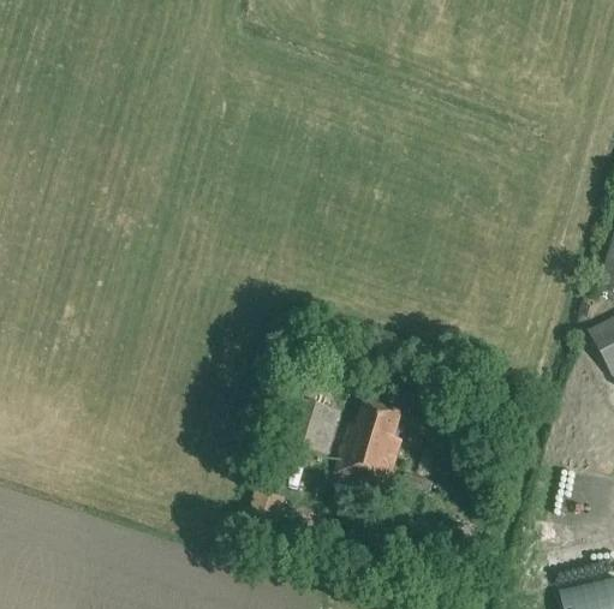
[(613,236),(598,288),(613,293),(613,236)]
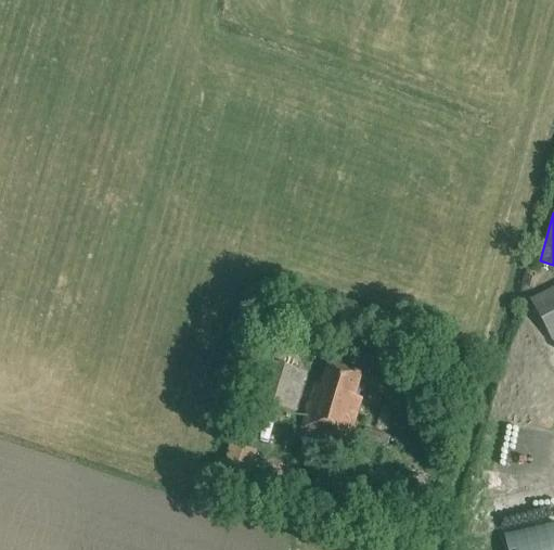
[(553,283),(530,296),(552,337),(553,336),(553,283)]
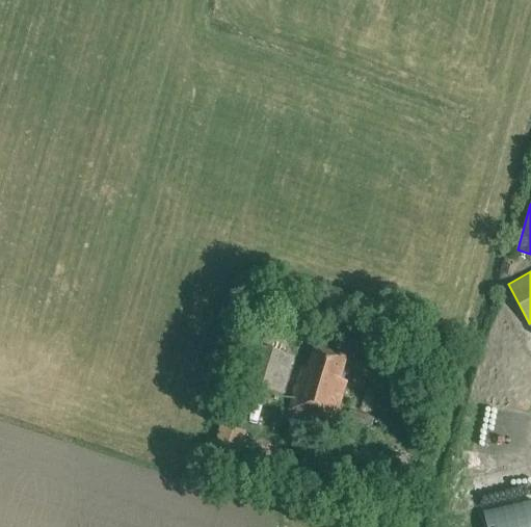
[(283,387),(294,354),(255,342),(243,374),(283,387)]
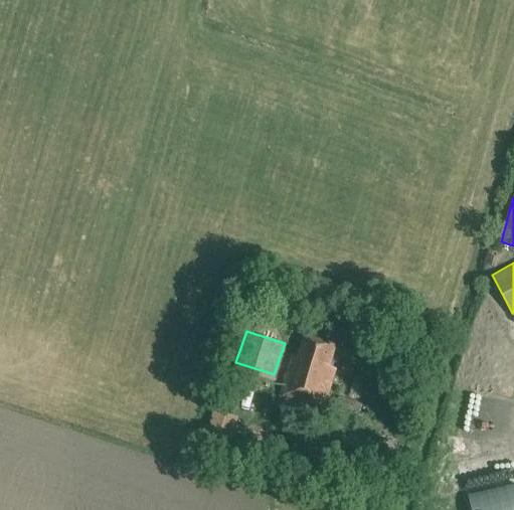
[(331,366),(337,344),(305,335),(299,357),(292,355),(281,395),(326,407),(337,367),(331,366)]
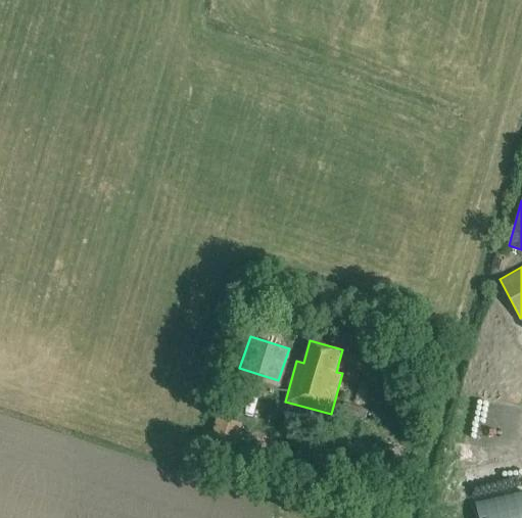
[(359,379),(361,370),(349,367),(346,376),(359,379)]
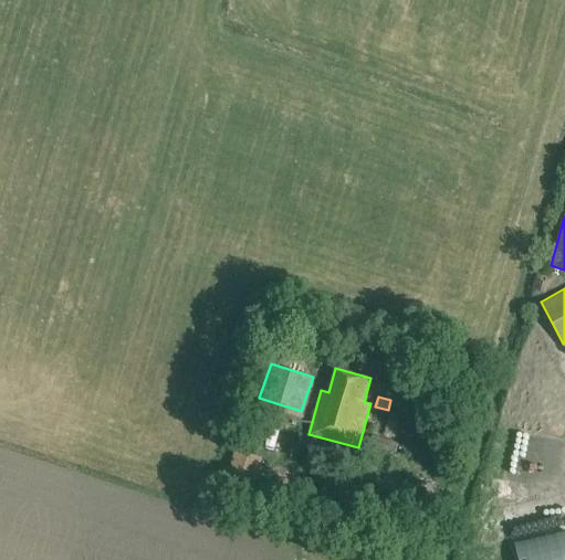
[(254,486),(263,455),(236,448),(228,479),(254,486)]
